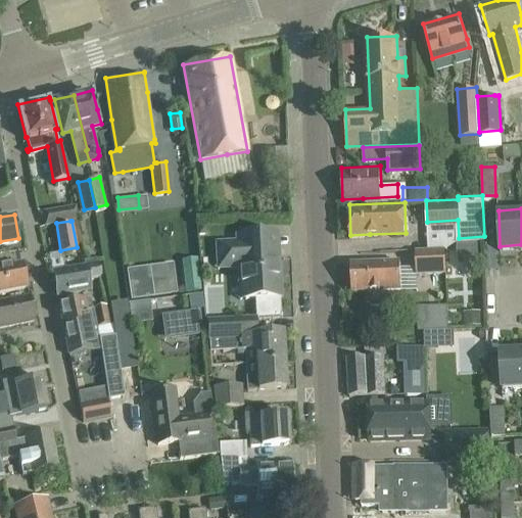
[(207,221),(197,222),(197,231),(204,231),(208,228),(207,221)]
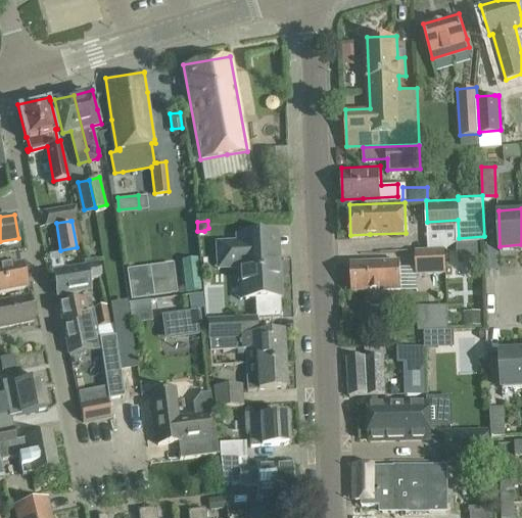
[(281,293),(279,254),(267,254),(266,232),(268,232),(268,230),(247,232),(236,232),(237,237),(215,239),(217,267),(238,266),(240,296),(281,293)]
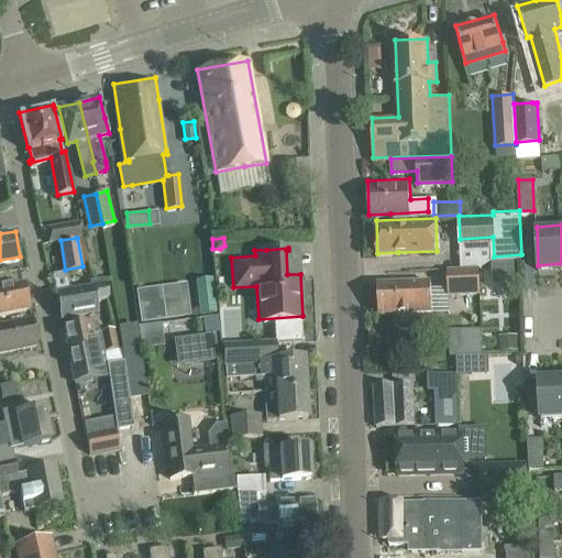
[(449,269),(450,294),(481,292),(480,266),(449,269)]
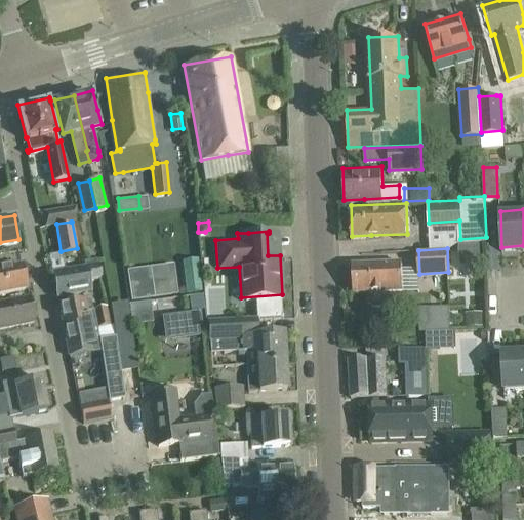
[(57,294),(78,291),(91,288),(89,278),(101,276),(96,256),(84,258),(85,264),(53,270),(57,294)]
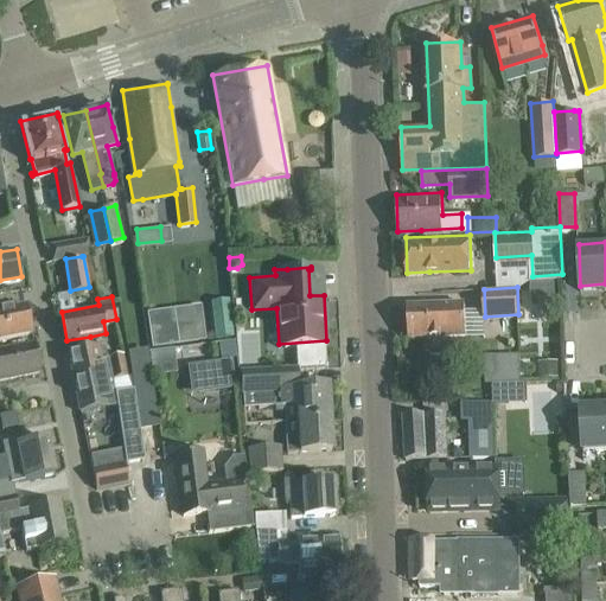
[(447,333),(466,333),(465,300),(407,302),(409,336),(426,334),(426,345),(432,351),(442,351),(447,344),(447,333)]
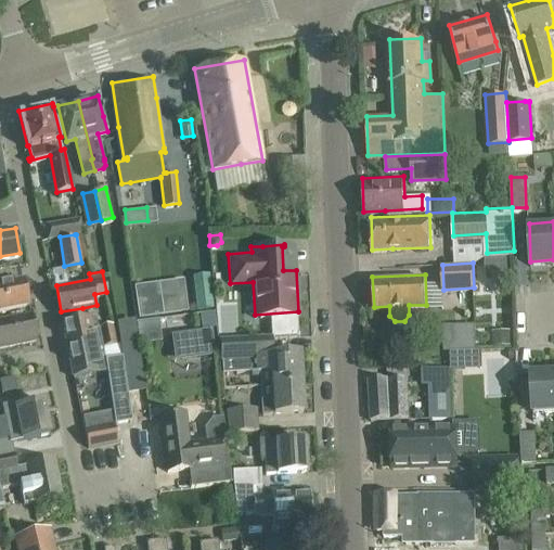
[(7,306),(8,306),(29,302),(24,277),(0,281),(0,304),(5,303),(7,306)]
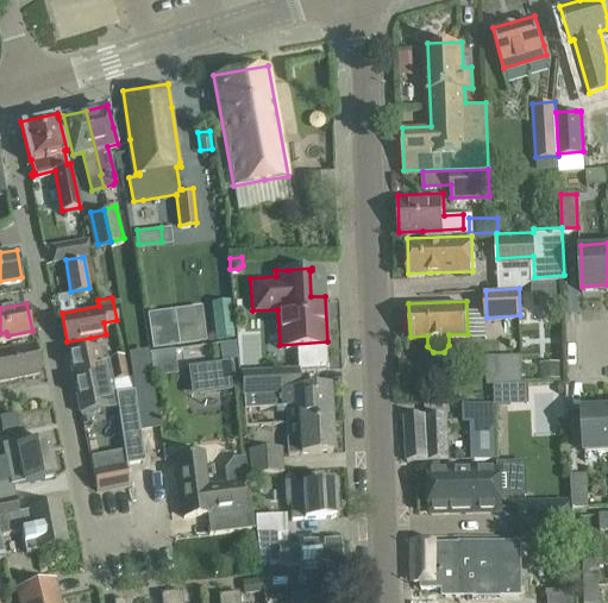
[(169,307),(148,309),(152,344),(174,340),(169,307)]
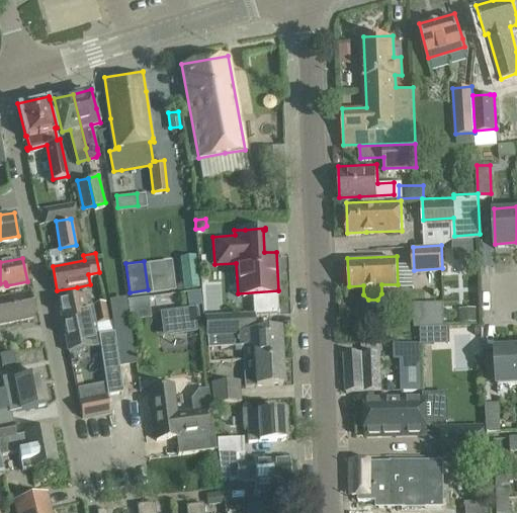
[(0,321),(13,319),(33,315),(28,289),(0,294),(0,321)]
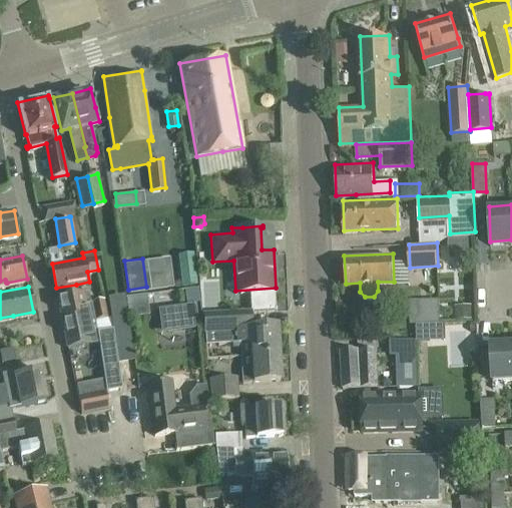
[(91,300),(88,288),(57,294),(67,341),(89,337),(98,335),(94,318),(91,300)]
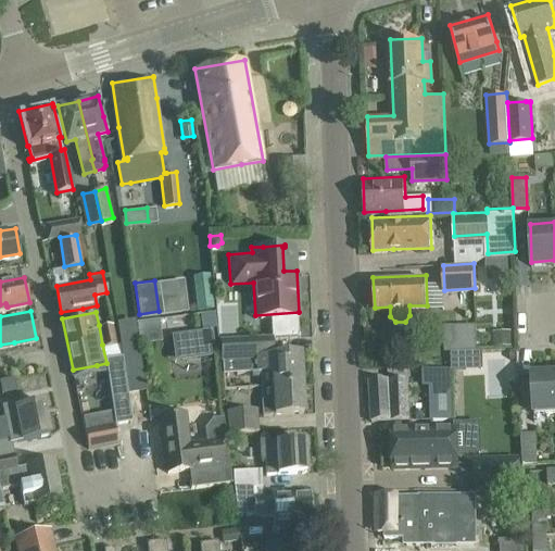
[(135,316),(117,320),(121,341),(127,389),(144,387),(135,316)]
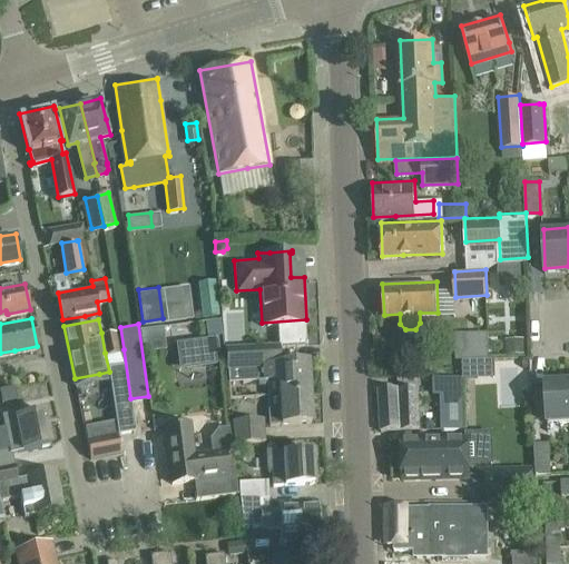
[(117,329),(101,333),(105,353),(120,350),(117,329)]
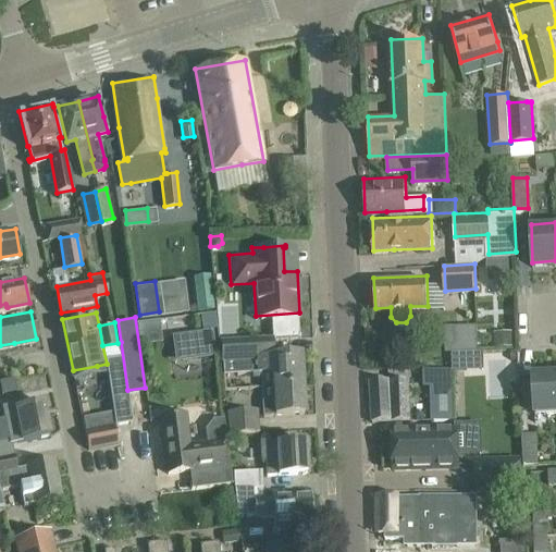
[(477,323),(444,323),(445,348),(452,348),(453,348),(467,347),(478,347),(477,323)]
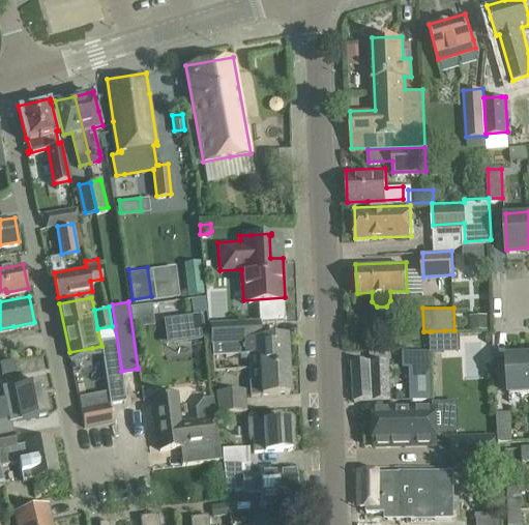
[(489,312),(470,312),(471,326),(489,326),(489,312)]
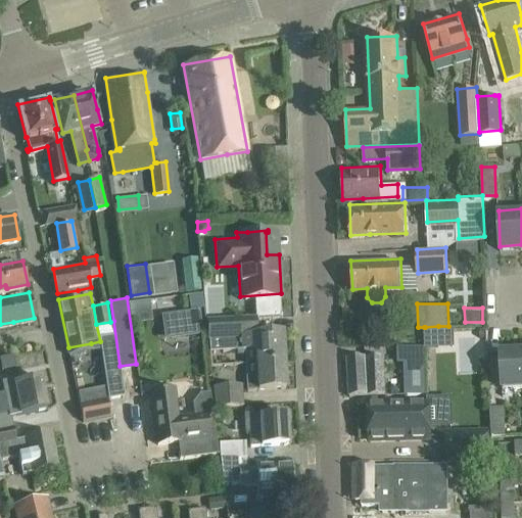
[(257,359),(285,358),(283,330),(255,332),(254,315),(207,317),(208,336),(223,335),(223,347),(256,345),(257,359)]
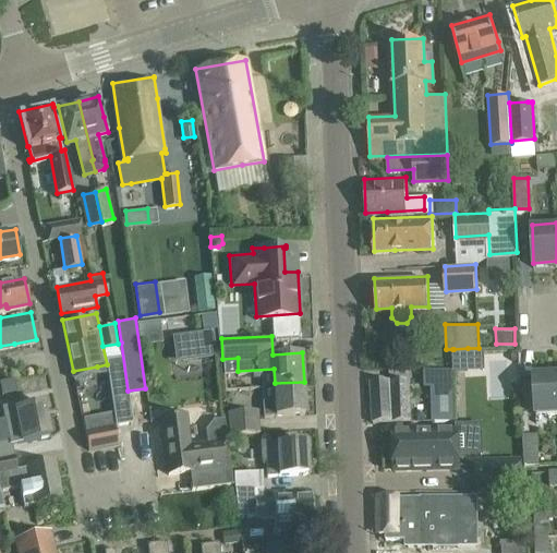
[(118,344),(103,346),(107,364),(109,379),(114,416),(116,422),(132,420),(128,391),(121,343),(118,344)]
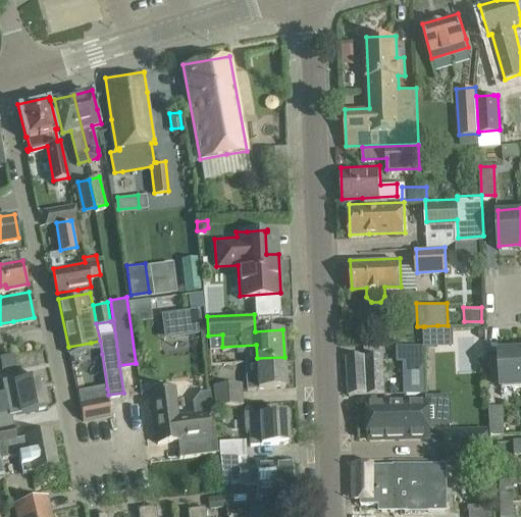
[(438,325),(424,326),(424,343),(424,344),(438,343),(438,325)]
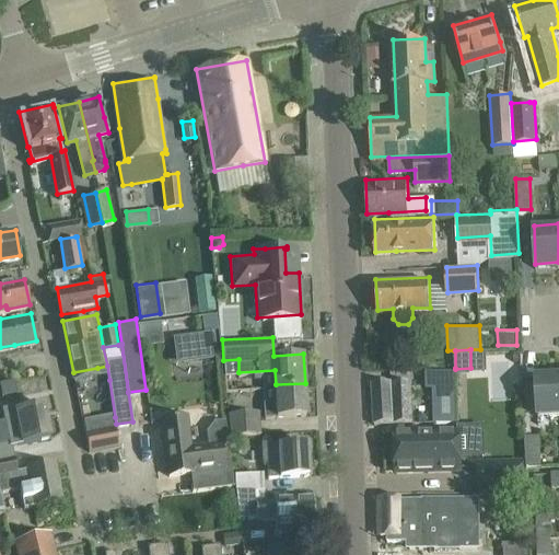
[(500,349),(487,349),(487,360),(500,360),(500,349)]
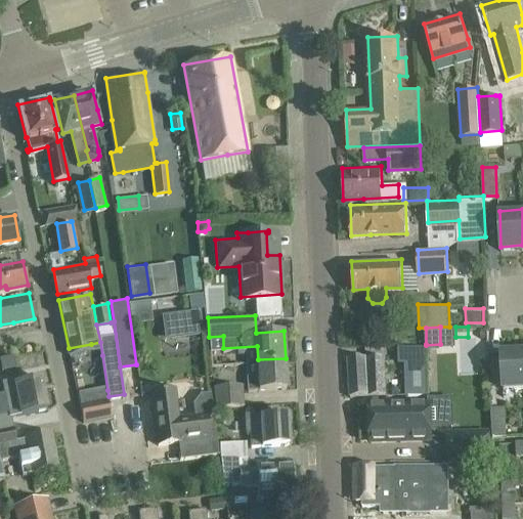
[(401,361),(407,360),(427,360),(426,345),(426,344),(400,345),(401,361)]
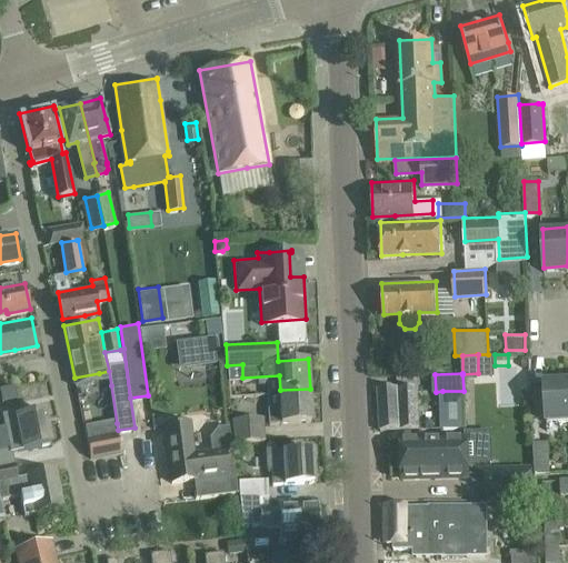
[(547,419),(567,416),(567,378),(545,380),(547,419)]
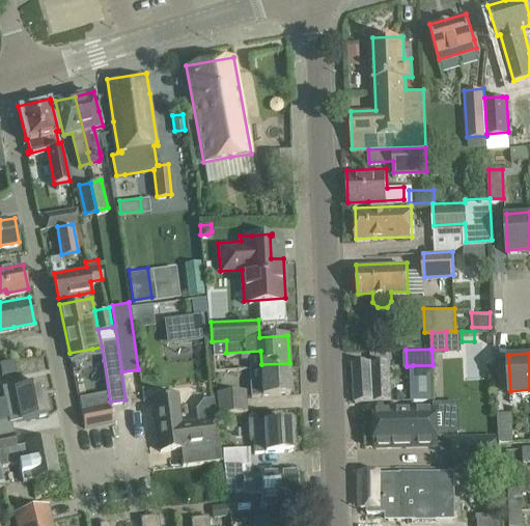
[(356,398),(377,398),(391,397),(390,358),(354,359),(356,398)]
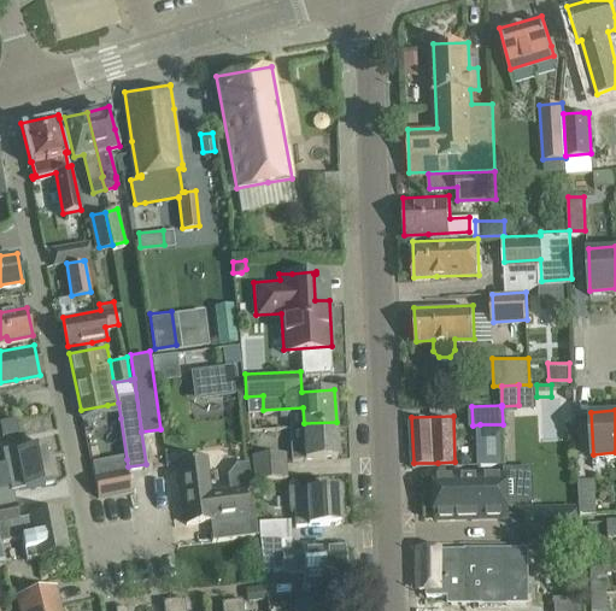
[(338,454),(336,422),(304,423),(304,440),(292,440),(292,457),(338,454)]
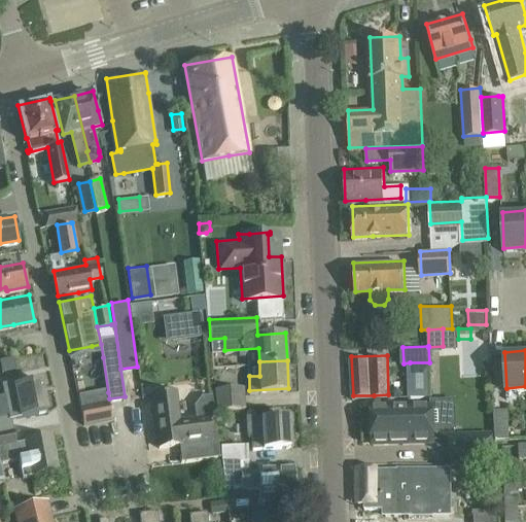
[(429,362),(410,362),(411,395),(430,394),(429,362)]
